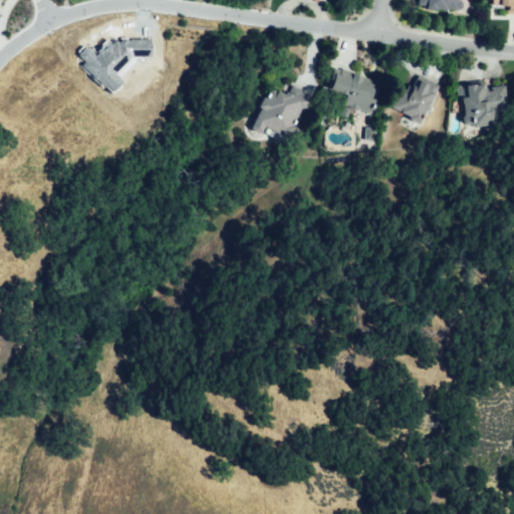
[(417,0),(417,3),(427,4),(427,9),(465,13),(465,4),(459,4),(459,0),(417,0)]
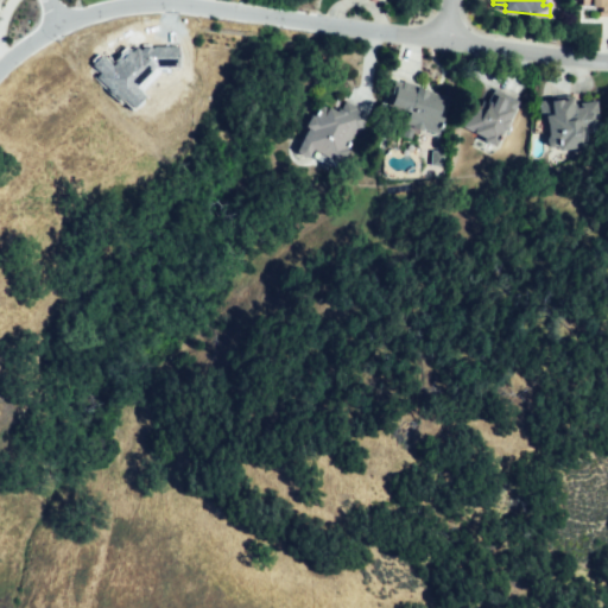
[(607,0),(583,0),(583,2),(597,5),(597,12),(607,13),(607,0)]
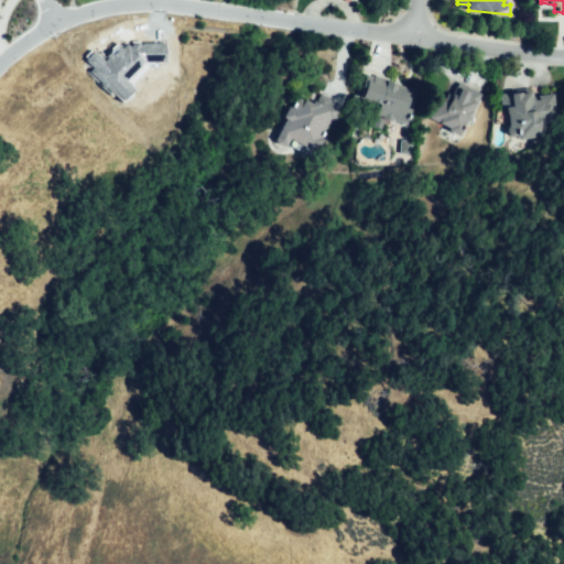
[(368,82),(386,87),(389,79),(399,84),(397,88),(416,95),(405,127),(377,117),(381,105),(362,98),(368,82)]
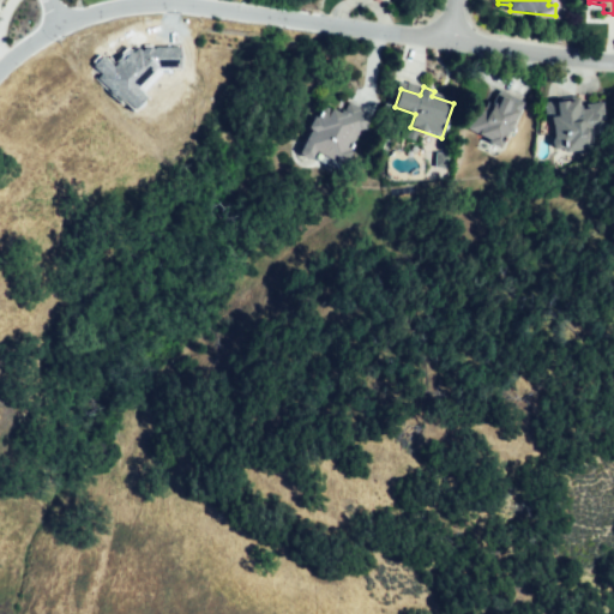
[(468,128),(480,106),(488,110),(499,91),(522,104),(500,145),(468,128)]
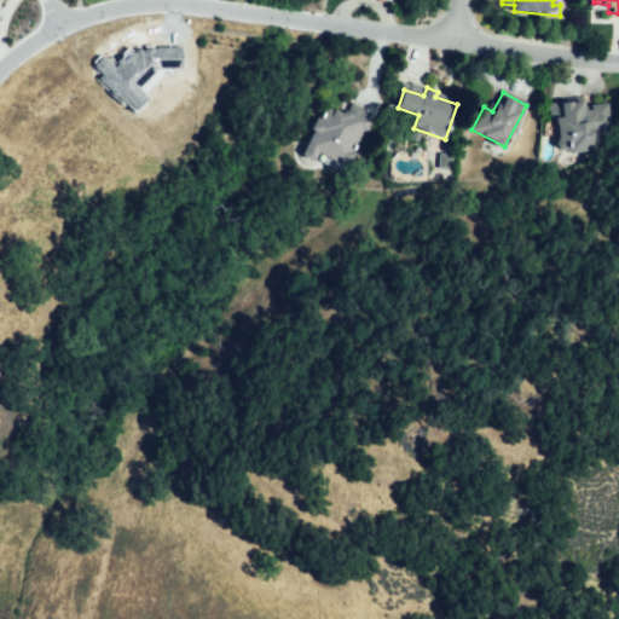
[(547,104),(556,154),(593,146),(589,128),(601,126),(597,106),(589,108),(586,96),(547,104)]
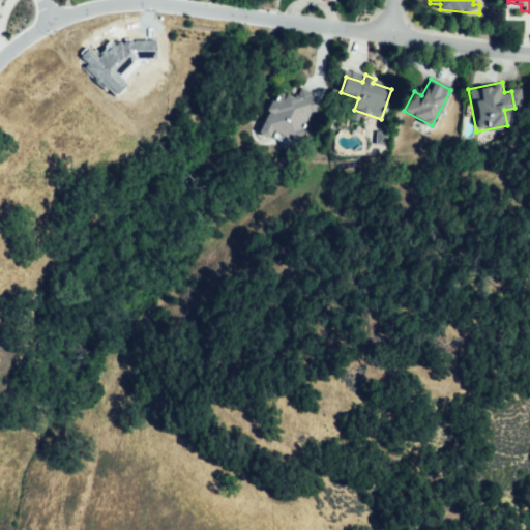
[(324,102),(300,90),(296,97),(282,89),(260,131),(287,145),(300,120),(312,126),(324,102)]
